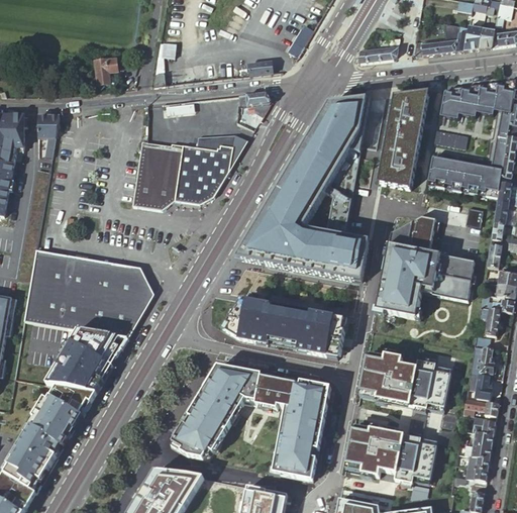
[(487,4),(474,2),(464,0),(459,0),(457,8),(472,11),(473,8),(478,9),(486,11),(487,4)]
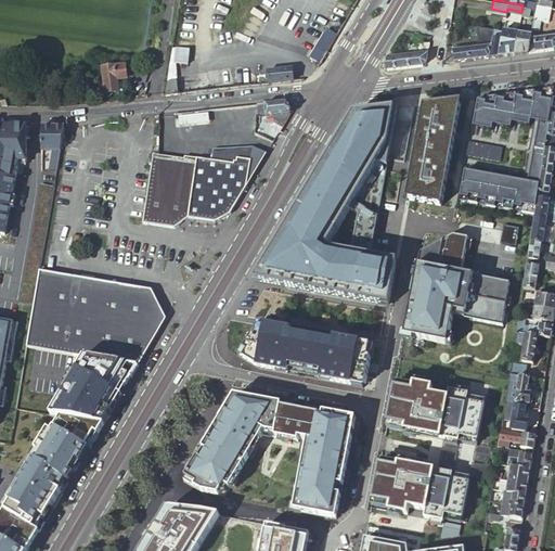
[(549,18),(551,5),(537,2),(537,8),(534,16),(541,17),(549,18)]
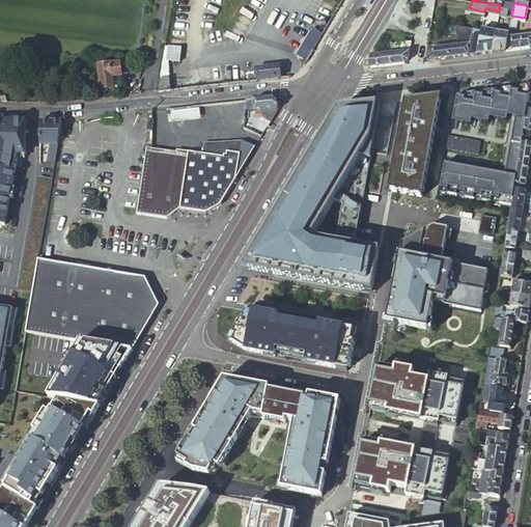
[(508,6),(500,4),(499,11),(506,14),(508,6)]
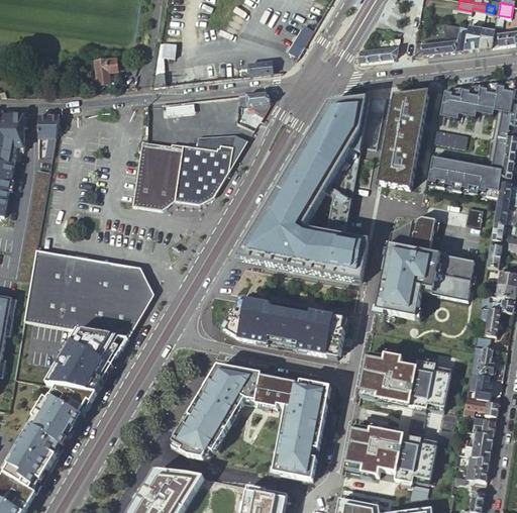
[(310,13),(304,23),(314,29),(320,19),(310,13)]
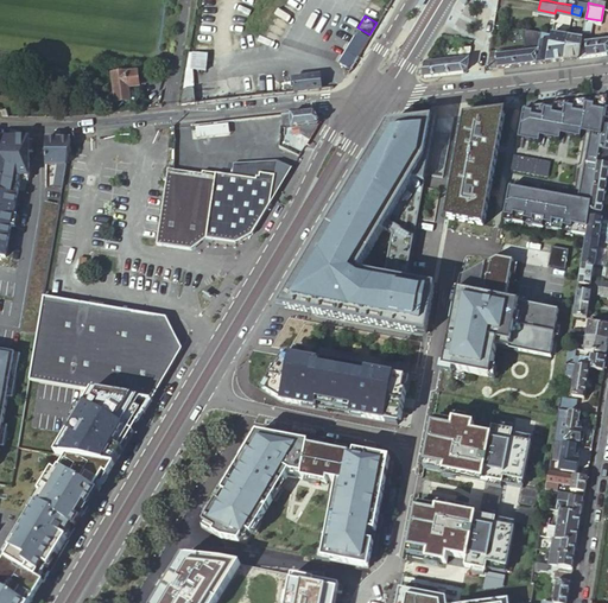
[(339,59),(350,67),(369,35),(358,27),(339,59)]
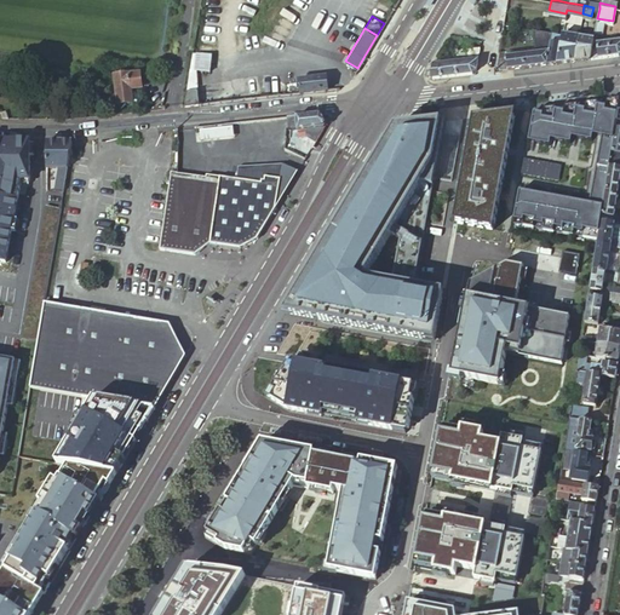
[(546,61),(552,30),(543,28),(541,49),(506,52),(506,49),(498,49),(495,63),(499,67),(546,61)]
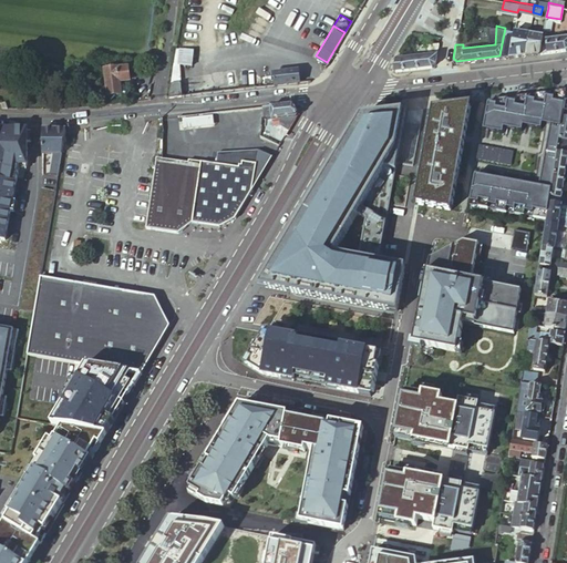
[(509,54),(526,52),(529,30),(519,28),(515,27),(514,27),(514,29),(509,54)]
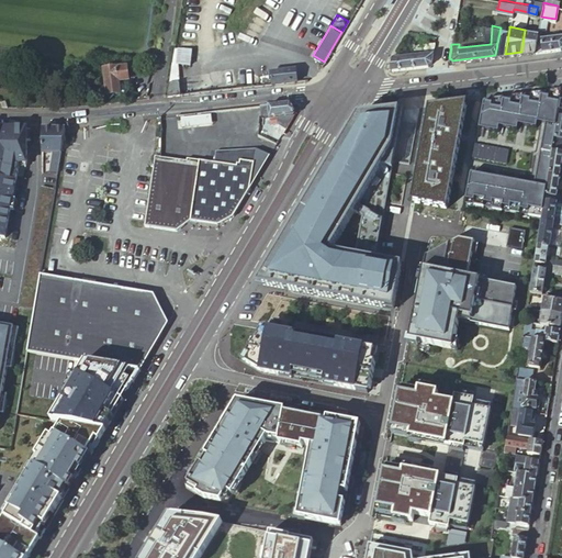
[(509,29),(506,29),(501,28),(495,55),(505,54),(509,29)]
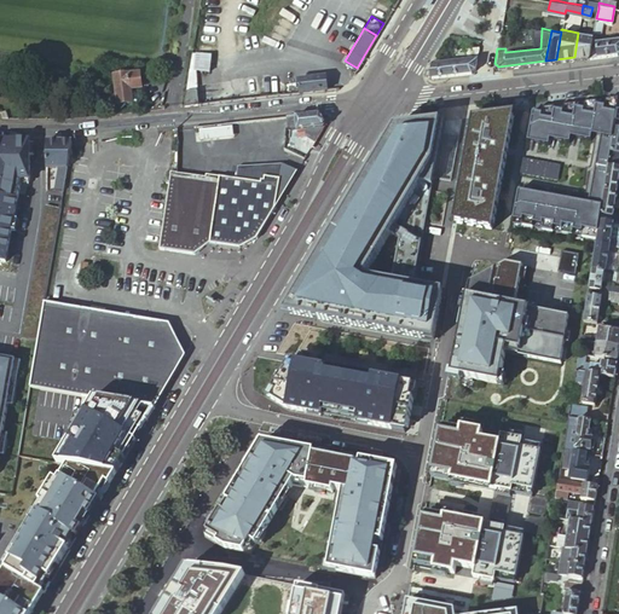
[(578,33),(574,57),(590,56),(593,41),(593,35),(578,33)]
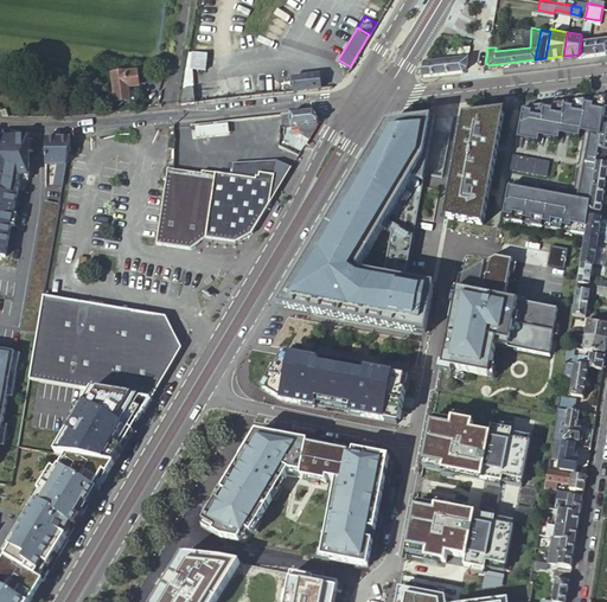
[(606,36),(581,40),(579,55),(606,51),(606,49),(606,32),(606,33),(606,36)]
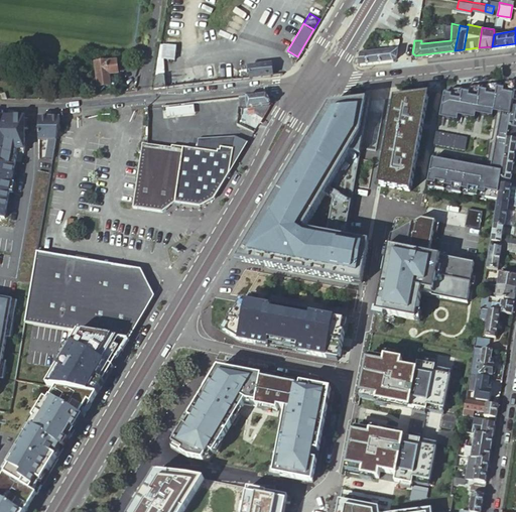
[(380,48),(361,50),(360,50),(360,51),(359,60),(358,61),(358,62),(392,58),(395,55),(398,38),(379,40),(380,48)]
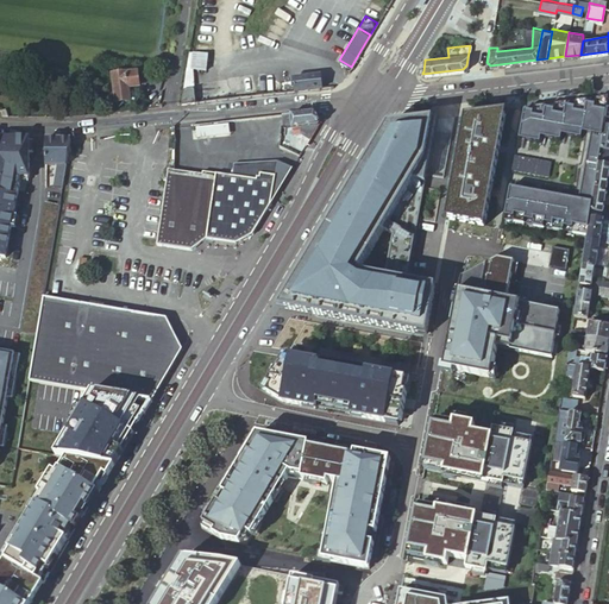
[(208,50),(193,48),(190,62),(206,65),(208,50)]
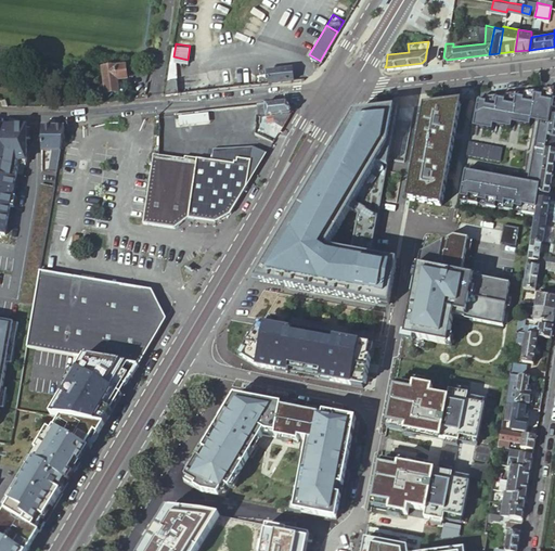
[(168,72),(165,92),(224,86),(292,77),(289,65),(266,68),(267,71),(261,71),(260,61),(168,72)]
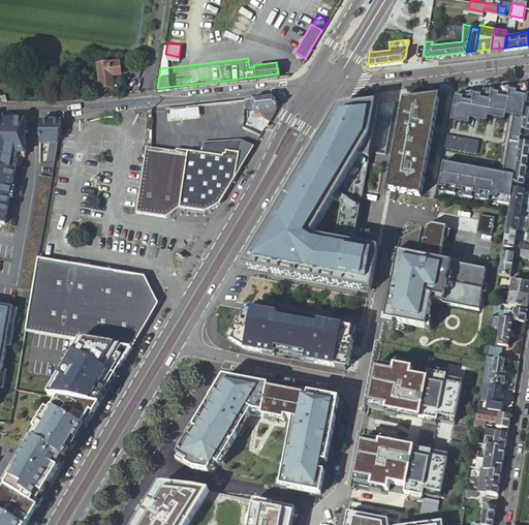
[(119,60),(97,62),(99,90),(113,89),(112,76),(121,76),(119,60)]
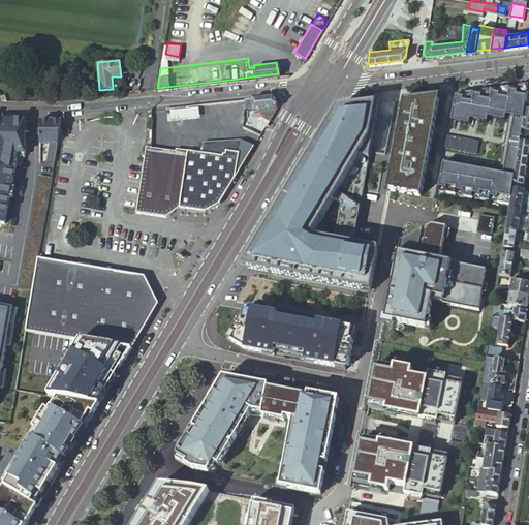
[(526,88),(527,81),(517,82),(517,87),(508,86),(508,83),(499,84),(499,89),(491,88),(491,85),(480,86),(481,91),(472,90),(472,87),(463,88),(463,93),(454,92),(449,118),(467,121),(468,116),(486,119),(487,114),(503,117),(504,112),(511,114),(501,171),(441,159),(437,185),(444,186),(444,189),(453,191),(454,188),(462,189),(461,192),(470,194),(470,191),(478,192),(477,195),(487,197),(488,194),(495,195),(495,198),(508,201),(510,184),(515,157),(519,131),(523,105),(524,97),(525,92),(526,88)]
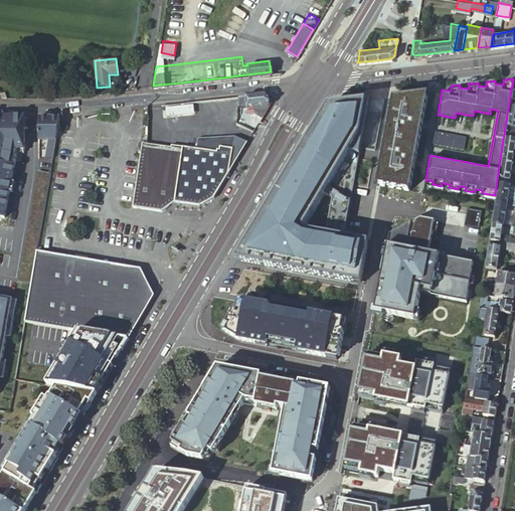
[(426,88),(392,92),(376,180),(409,186),(426,88)]
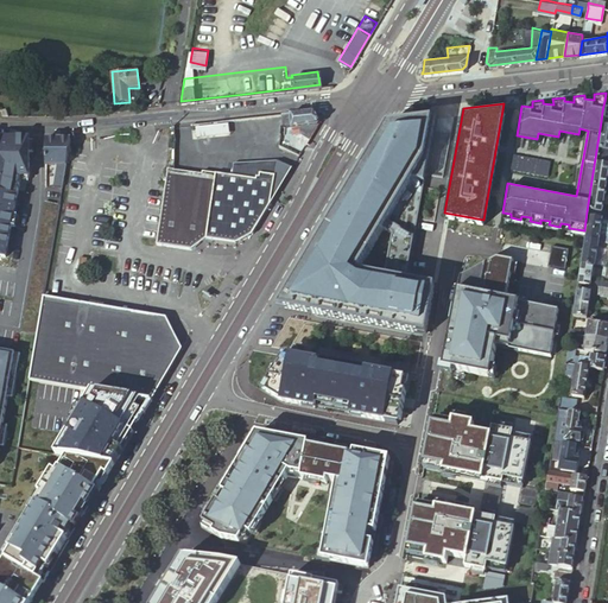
[(297,108),(280,109),(278,131),(283,132),(285,122),(290,122),(291,122),(297,122),(298,129),(308,135),(320,116),(312,106),(297,108)]
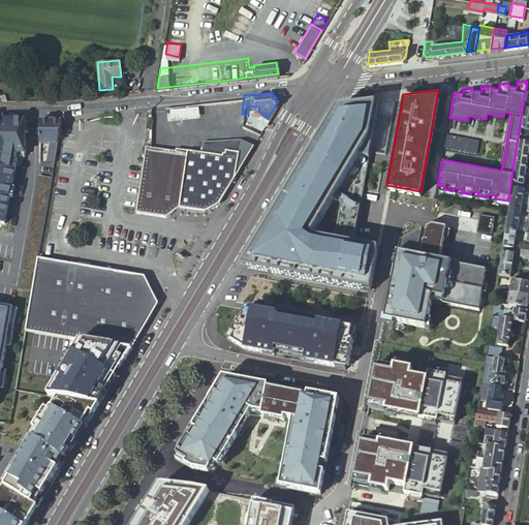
[(351,241),(379,97),(358,100),(358,102),(335,105),(247,252),(275,271),(367,288),(374,245),(351,241)]
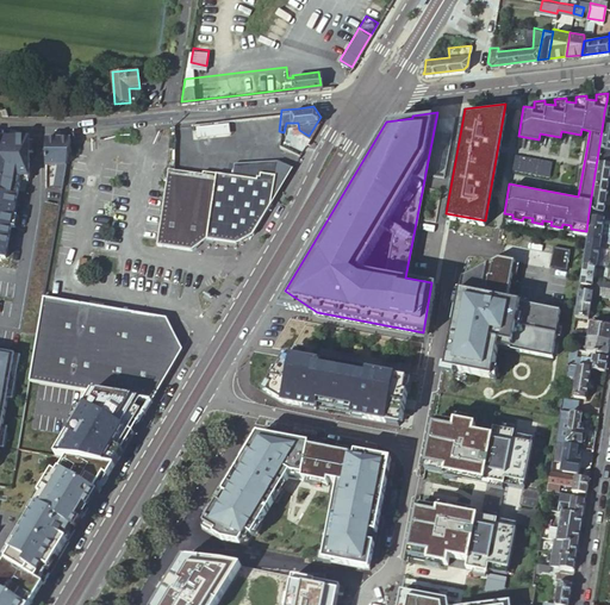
[(229,118),(195,118),(195,129),(229,129),(229,118)]
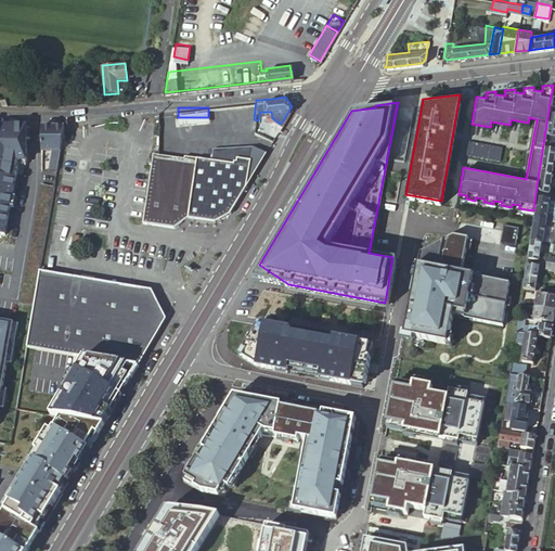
[(549,111),(544,138),(554,139),(554,111),(554,112),(549,111)]
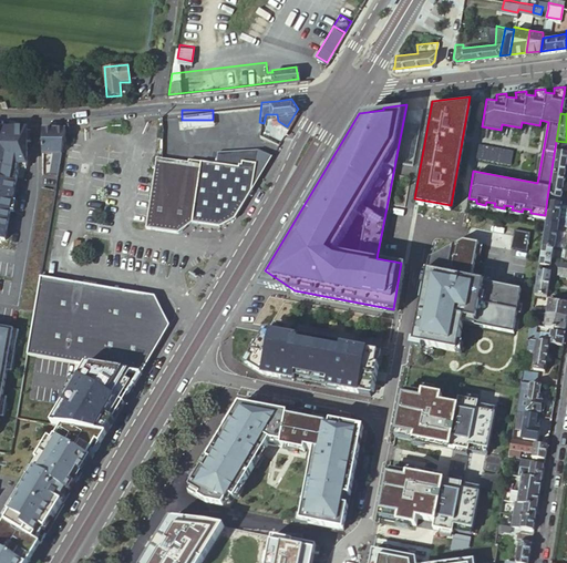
[(27,161),(26,125),(0,125),(0,233),(4,234),(19,162),(27,161)]
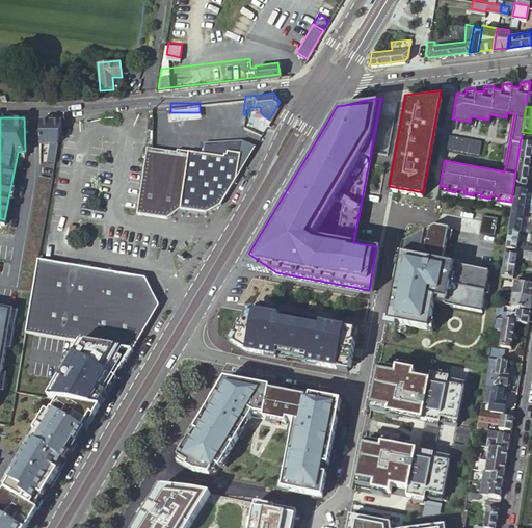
[(54,160),(61,117),(50,117),(42,117),(38,117),(38,137),(38,139),(49,140),(46,158),(54,160)]
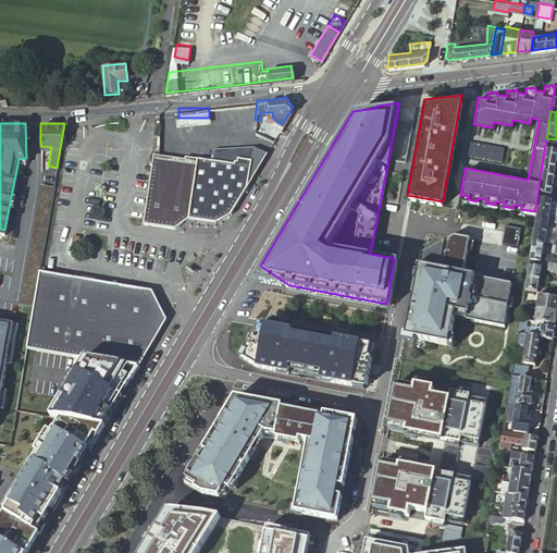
[(556,139),(546,138),(542,166),(554,168),(556,148),(556,139)]
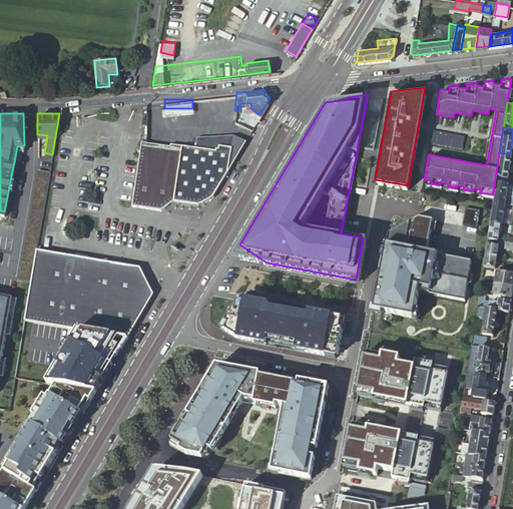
[(433,128),(431,141),(460,146),(463,133),(433,128)]
